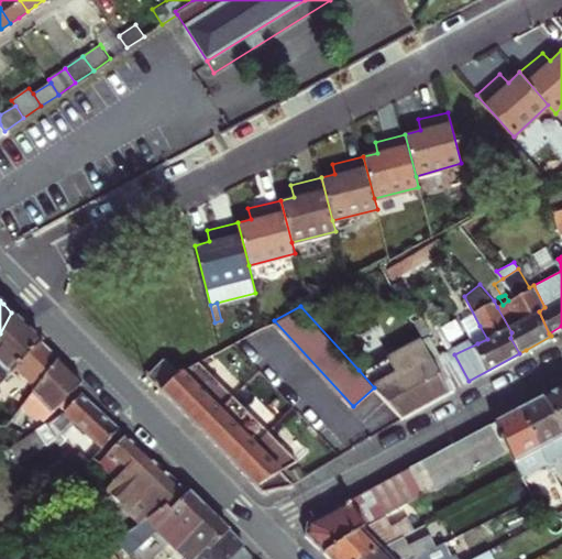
[(34,335),(11,313),(0,333),(0,381),(17,366),(35,386),(56,358),(34,335)]
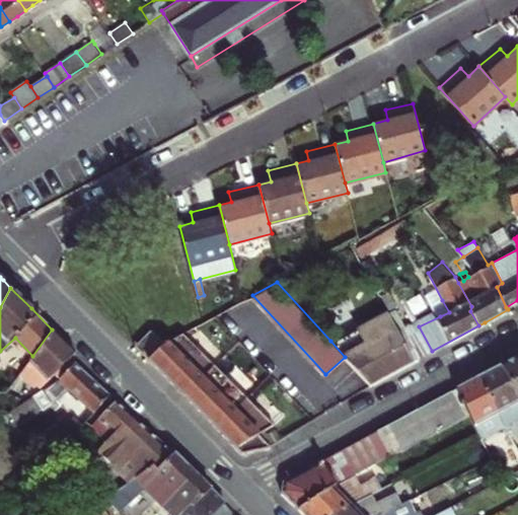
[(434,303),(440,316),(449,312),(442,300),(434,303)]
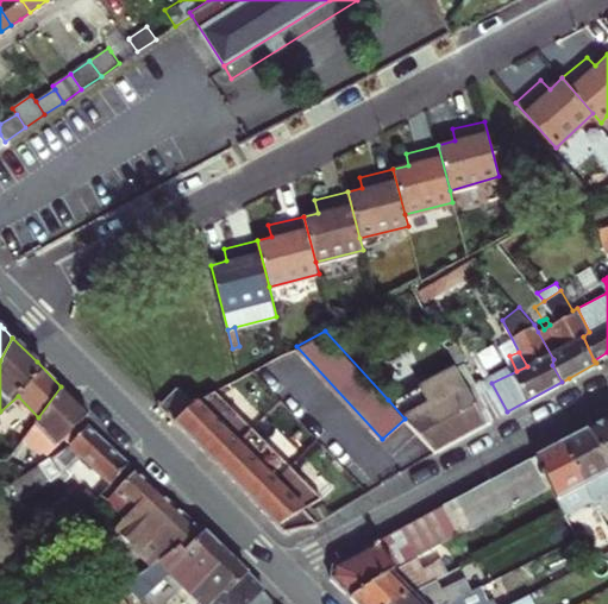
[(484,423),(455,364),(388,400),(405,419),(434,450),(484,423)]
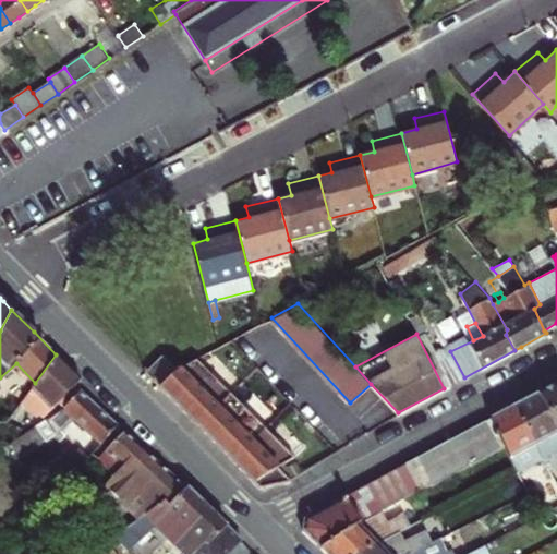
[(162,353),(146,370),(160,385),(177,368),(162,353)]
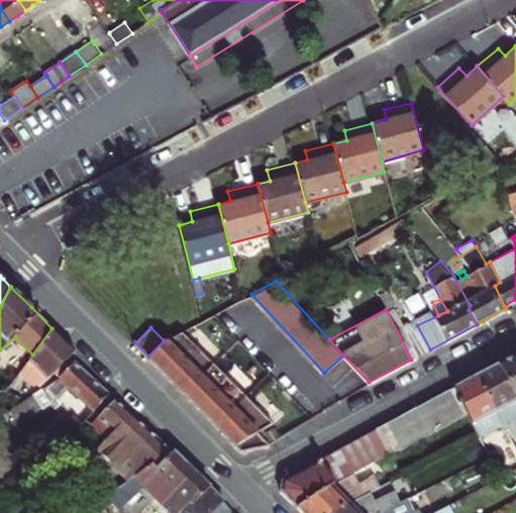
[(52,328),(32,354),(9,385),(14,388),(16,385),(18,387),(29,373),(40,384),(70,354),(74,350),(63,339),(52,328)]
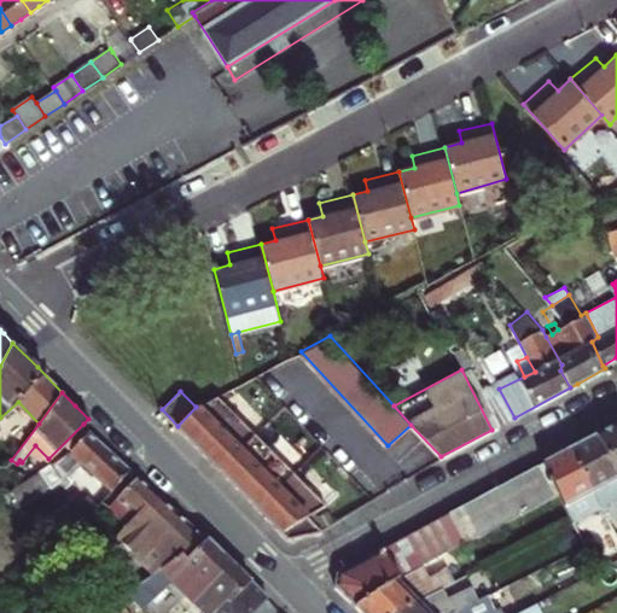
[(330,512),(216,396),(196,407),(178,426),(290,538),(322,530),(309,517),(330,512)]
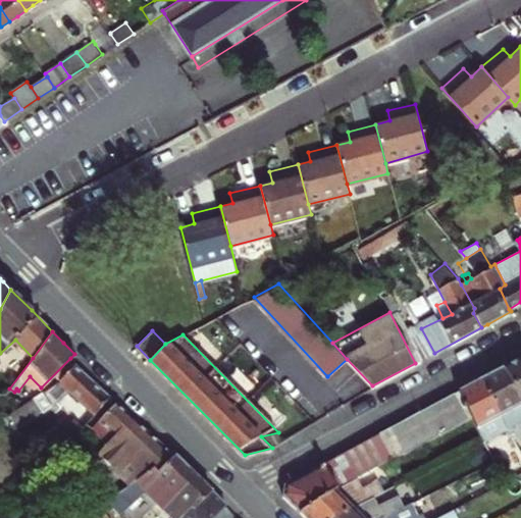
[(520,358),(504,367),(520,399),(520,358)]
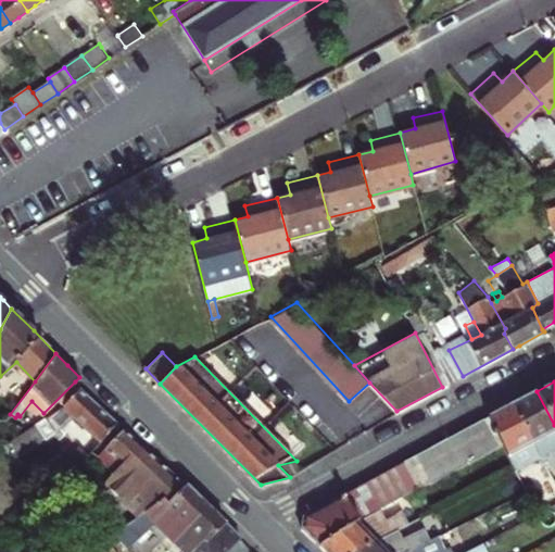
[(102,439),(118,423),(99,404),(79,386),(61,406),(47,416),(57,431),(55,433),(59,437),(65,431),(62,427),(76,414),(102,439)]
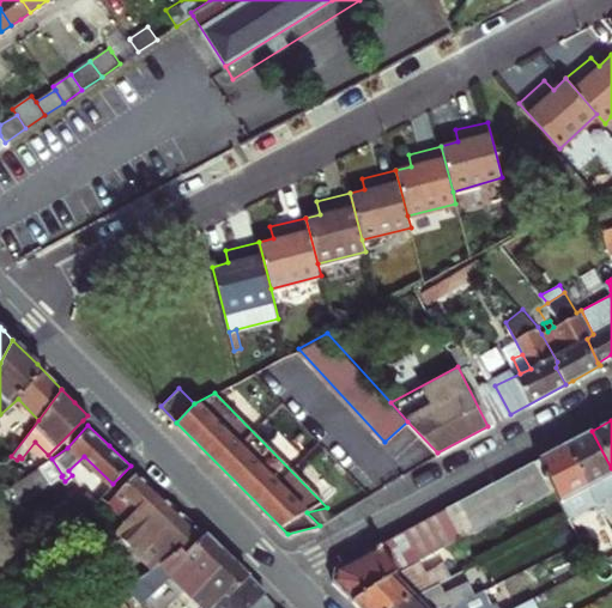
[(589,432),(565,444),(598,504),(611,496),(611,468),(592,431),(589,432)]
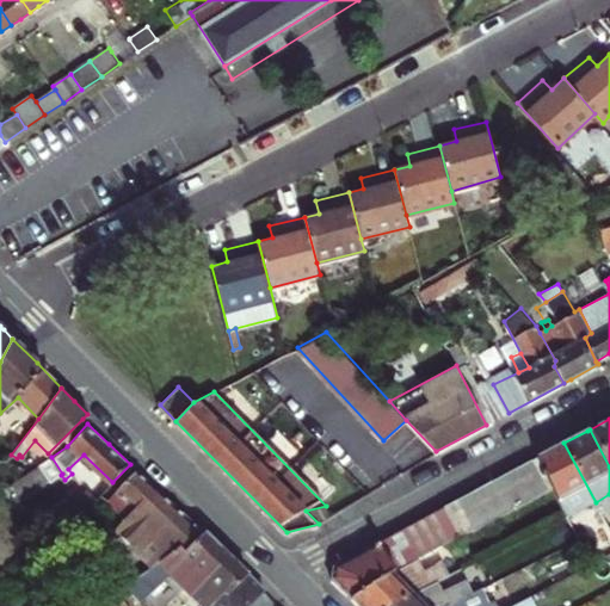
[(596,502),(564,443),(536,457),(552,488),(567,517),(596,502)]
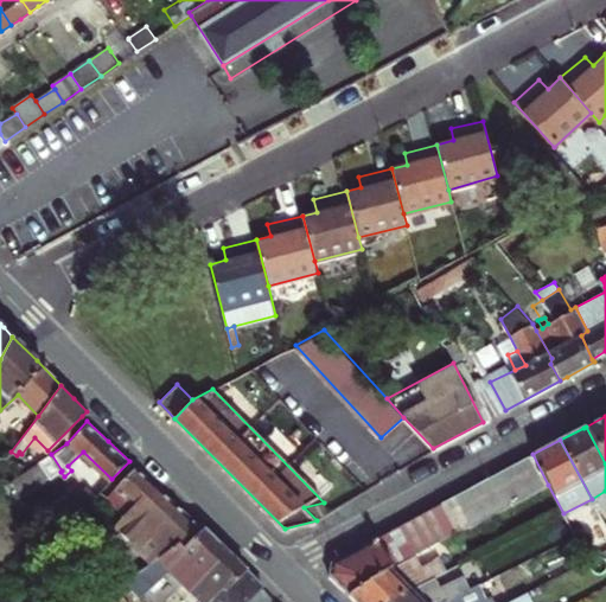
[(459,530),(469,524),(470,526),(548,485),(533,454),(444,501),(459,530)]
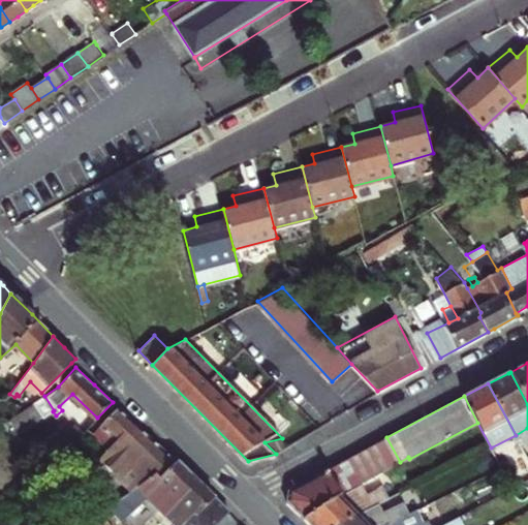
[(23,410),(10,418),(19,430),(47,408),(39,399),(23,410)]
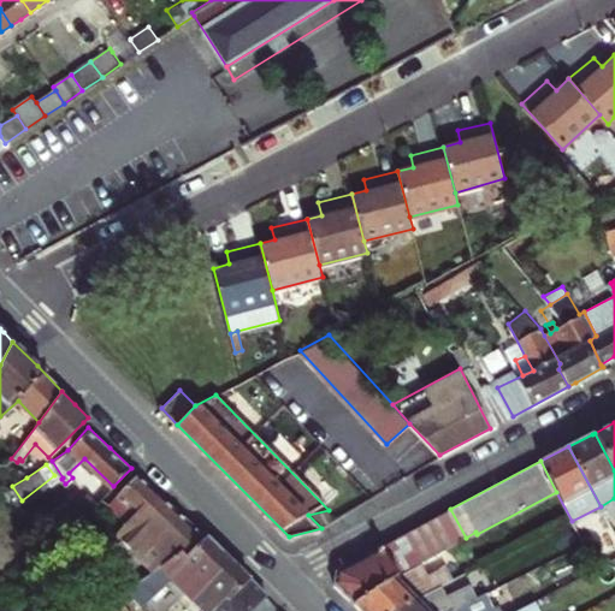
[(110,504),(124,518),(154,488),(139,474),(110,504)]
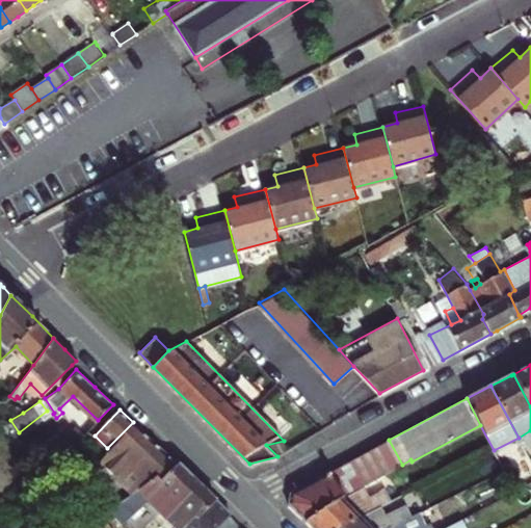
[(107,448),(126,467),(153,441),(143,431),(133,422),(107,448)]
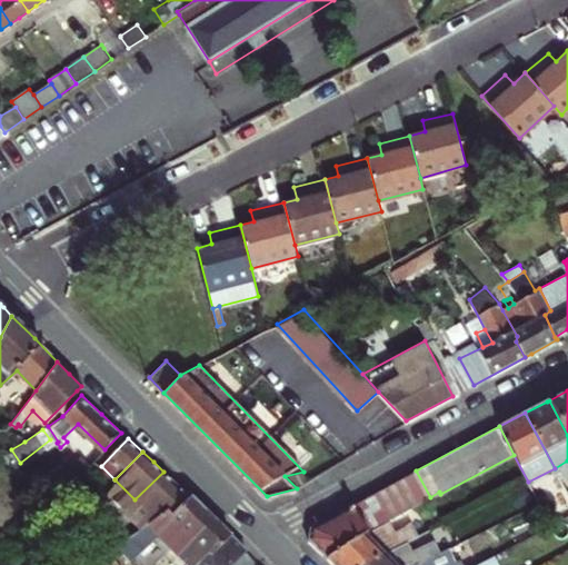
[(83,455),(71,463),(80,474),(90,467),(91,466),(83,455)]
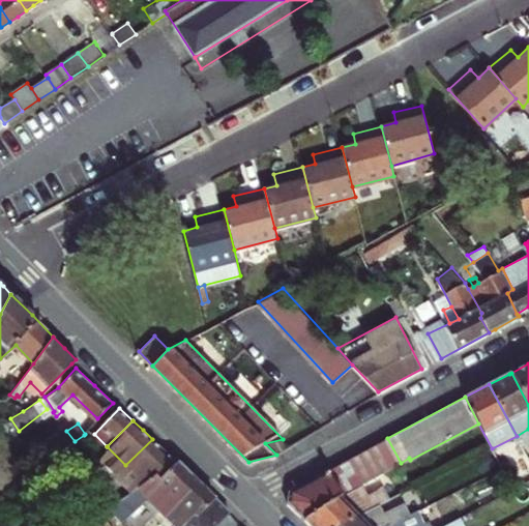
[(35,446),(47,461),(56,455),(75,441),(66,431),(63,426),(35,446)]
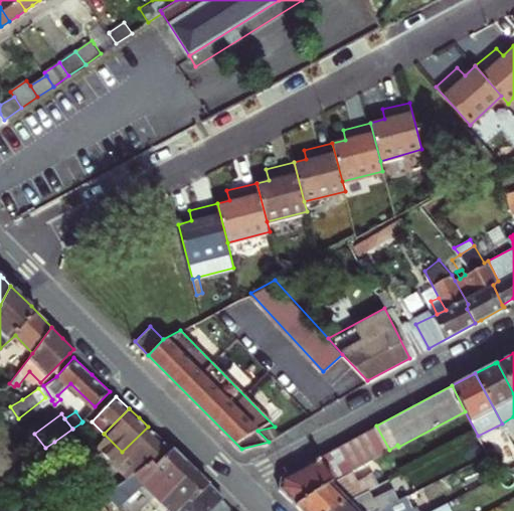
[(72,429),(54,442),(59,449),(86,430),(81,422),(72,429)]
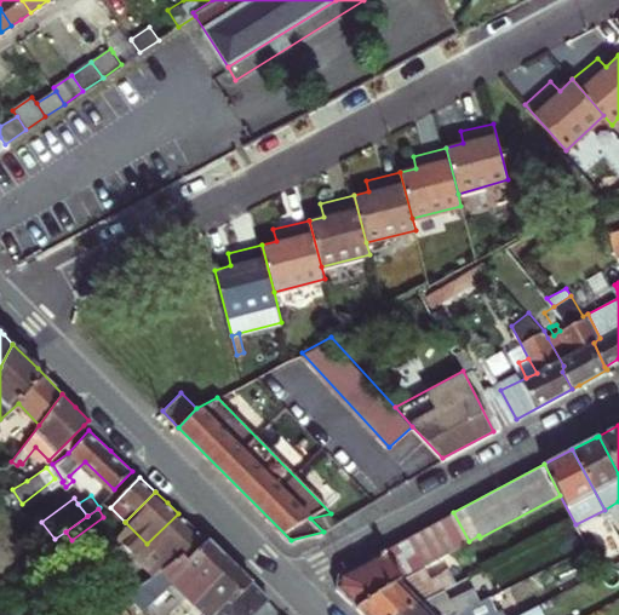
[(357,608),(395,584),(469,541),(453,512),(339,573),(336,586),(347,597),(357,608)]
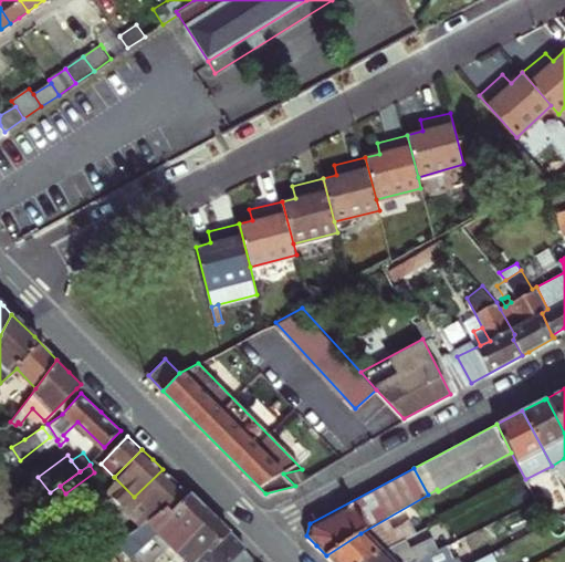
[(134,497),(154,517),(167,508),(171,510),(189,493),(176,481),(163,469),(134,497)]
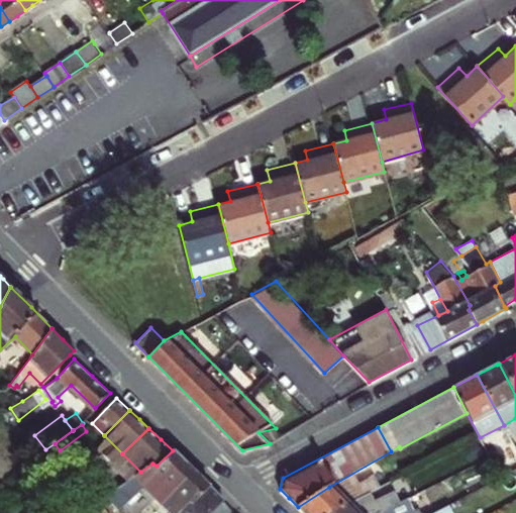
[(152,464),(140,472),(126,481),(99,499),(104,507),(111,502),(122,512),(136,512),(156,496),(162,503),(177,489),(181,492),(189,485),(188,477),(195,470),(185,458),(174,448),(173,450),(157,466),(152,464)]
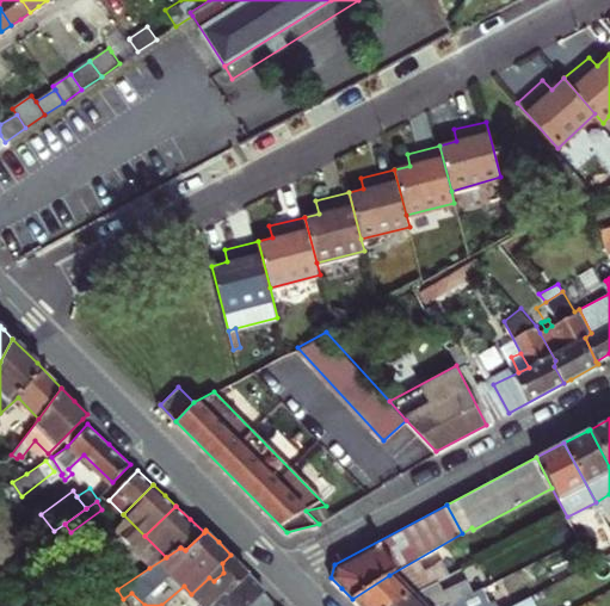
[(609,538),(585,550),(591,562),(609,551),(609,538)]
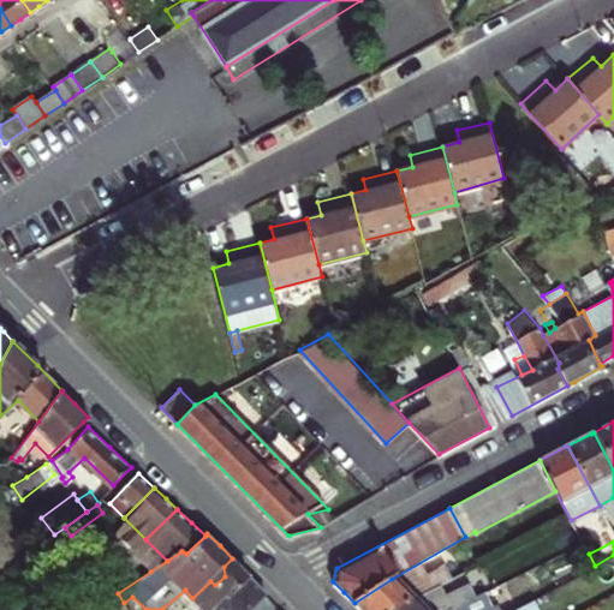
[(192,598),(204,609),(213,609),(226,596),(230,599),(251,578),(242,568),(232,558),(224,567),(225,576),(215,585),(210,581),(192,598)]
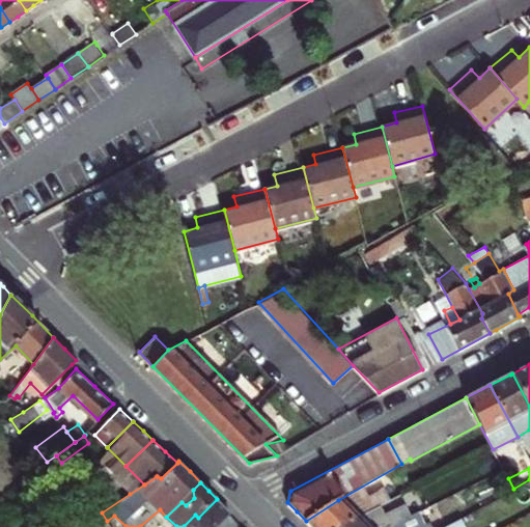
[(80,525),(81,525),(102,512),(130,494),(123,484),(75,516),(80,525)]
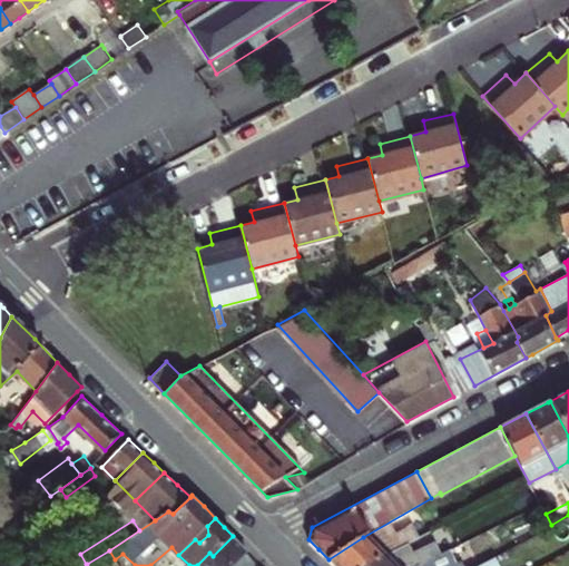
[(409,524),(373,545),(363,537),(329,559),(334,565),(369,565),(408,542),(417,537),(409,524)]
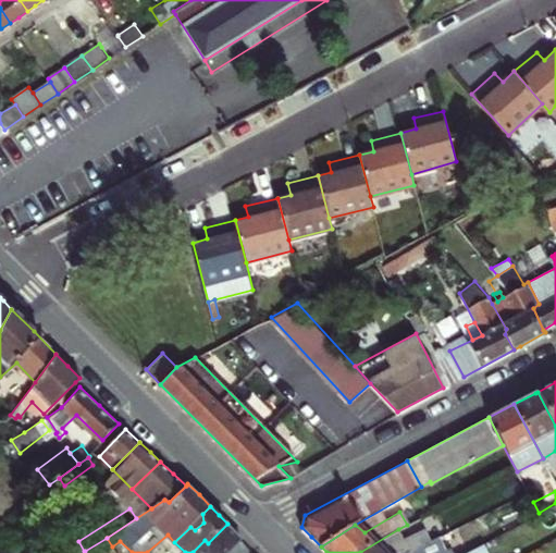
[(227,524),(208,543),(205,540),(193,552),(227,552),(242,538),(235,531),(227,524)]
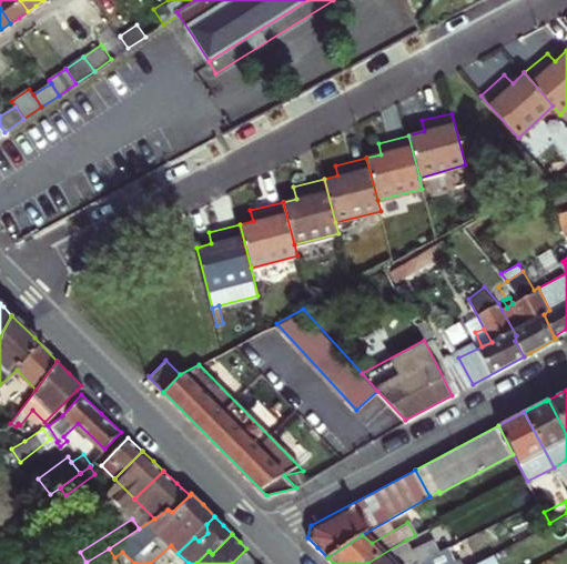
[(406,540),(367,563),(413,563),(424,559),(438,551),(433,537),(411,549),(406,540)]
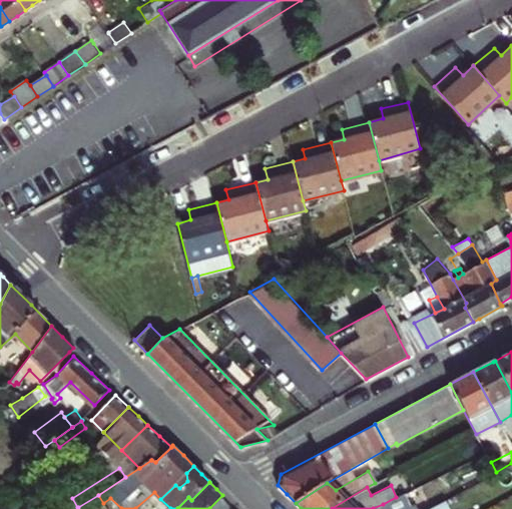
[(396,497),(383,504),(385,508),(400,508),(409,505),(403,494),(396,497)]
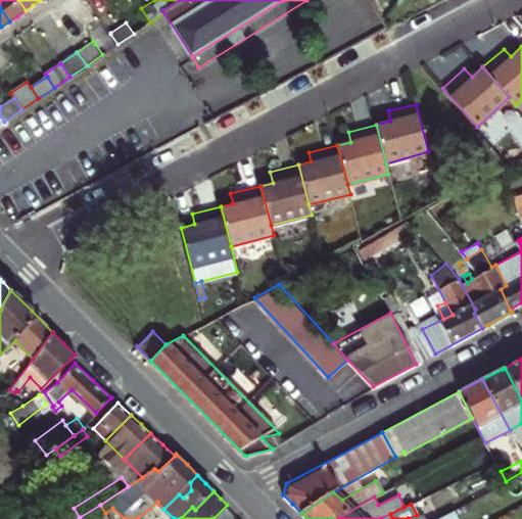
[(100,505),(80,517),(81,518),(109,518),(105,513),(100,505)]
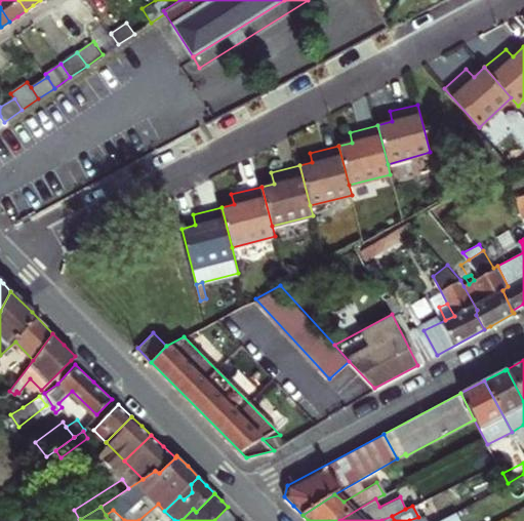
[(61,519),(61,520),(76,520),(79,519),(74,510),(61,519)]
